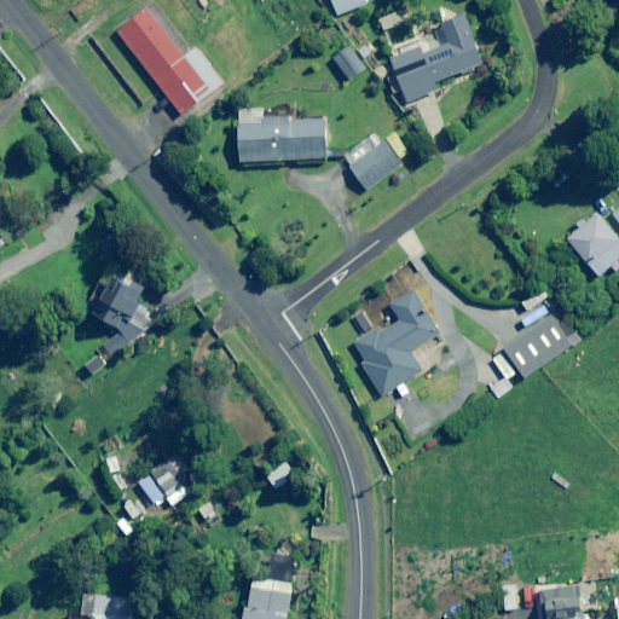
[(368,4),(366,0),(331,0),(337,16),(368,4)]
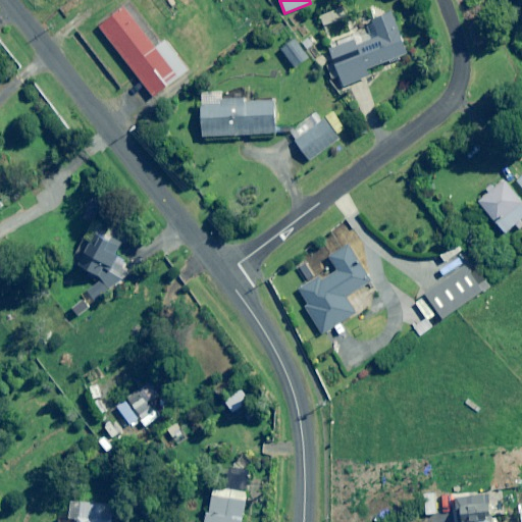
[(346,18),(343,8),(320,15),(324,25),(346,18)]
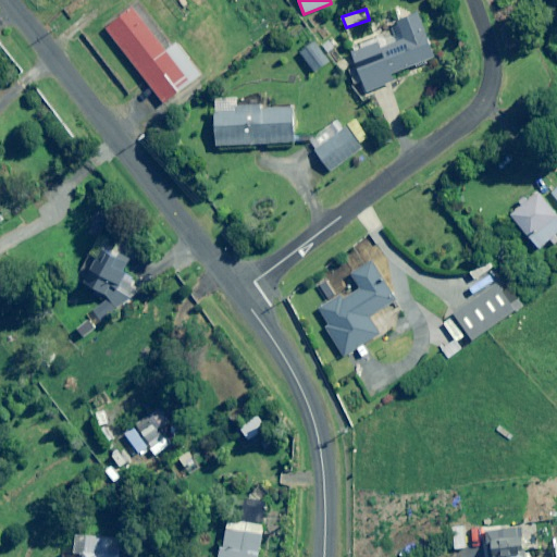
[(165,52),(133,10),(107,31),(164,104),(201,75),(177,44),(165,52)]
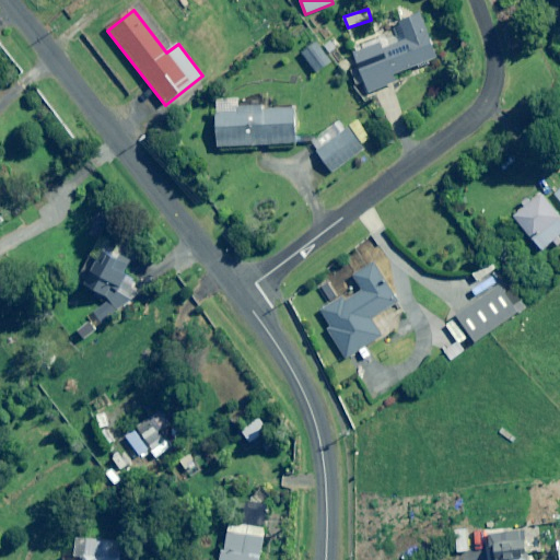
[(356,89),(366,84),(370,93),(398,82),(395,74),(440,57),(422,13),(400,22),(405,35),(381,44),(354,55),(360,66),(349,70),(356,89)]
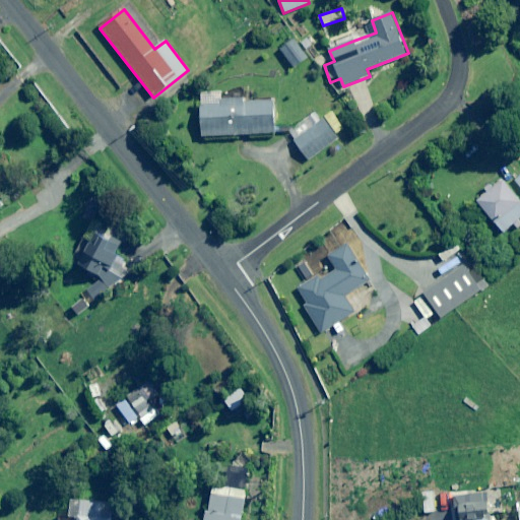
[(310,58),(305,51),(315,43),(309,35),(299,43),(295,39),(280,50),(295,69),(310,58)]
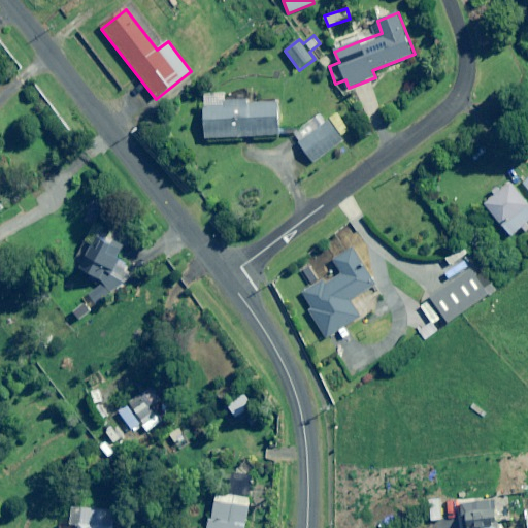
[(282,135),(279,101),(252,103),(252,93),(224,94),(203,95),(205,139),(282,135)]
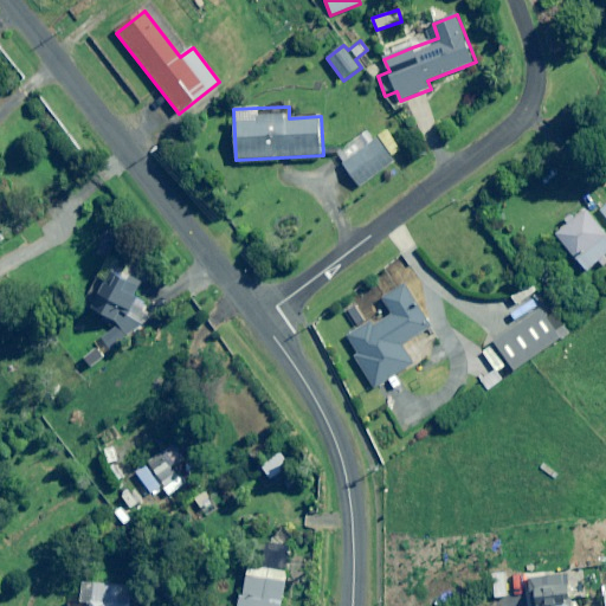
[(374,142),(366,131),(335,155),(361,188),(397,161),(379,139),(374,142)]
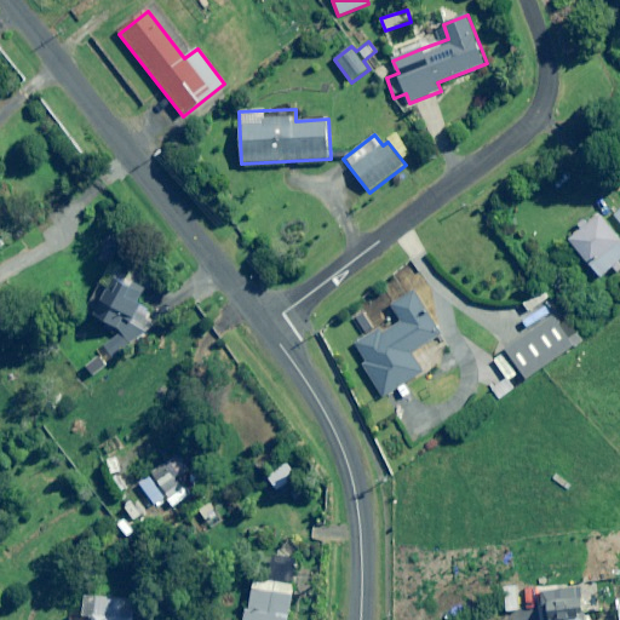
[(619,264),(619,237),(601,214),(569,240),(602,280),(619,264)]
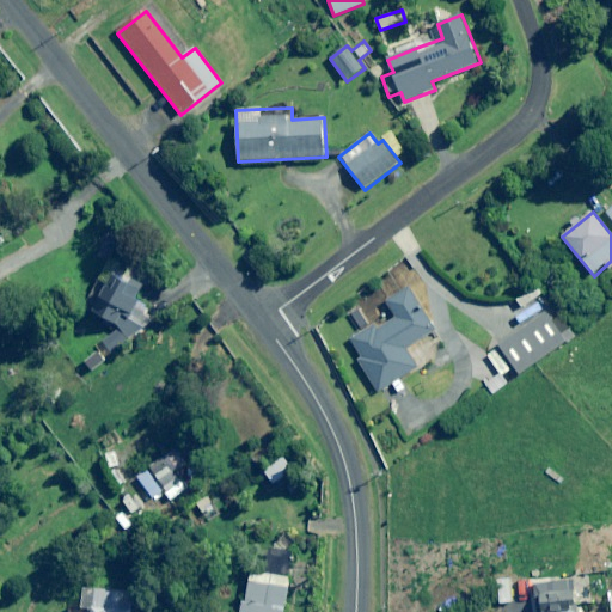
[(112,353),(147,330),(129,318),(146,287),(115,270),(91,312),(122,329),(104,340),(112,353)]
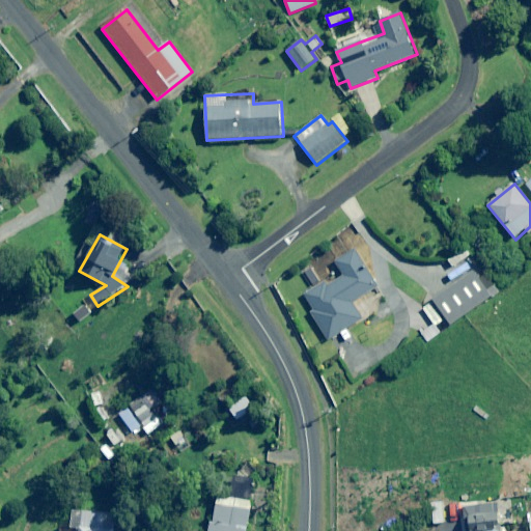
[(376,287),(355,250),(335,262),(343,276),(330,284),(328,282),(305,296),(313,310),(310,311),(327,339),(361,318),(352,302),(376,287)]
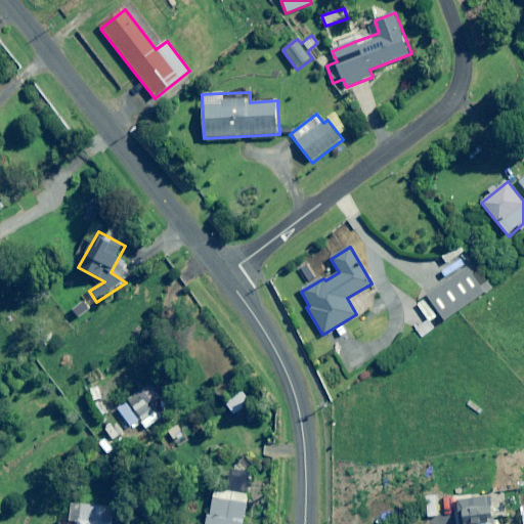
[(491,289),(486,280),(480,284),(469,267),(465,269),(427,296),(444,320),(491,289)]
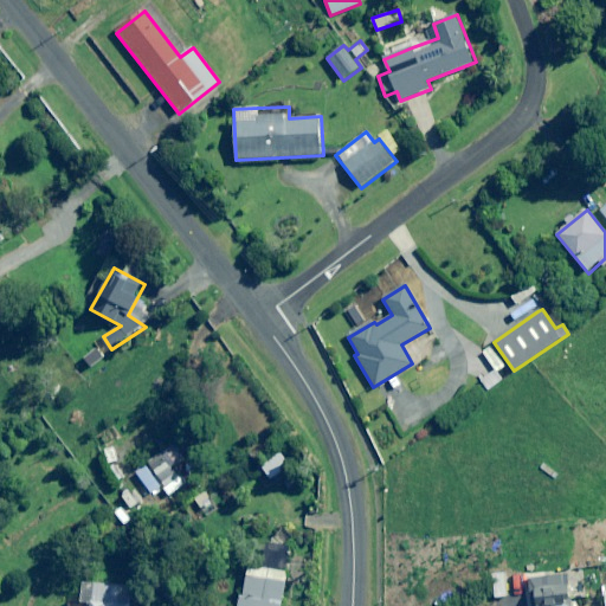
[(181,476),(167,451),(148,461),(162,485),(181,476)]
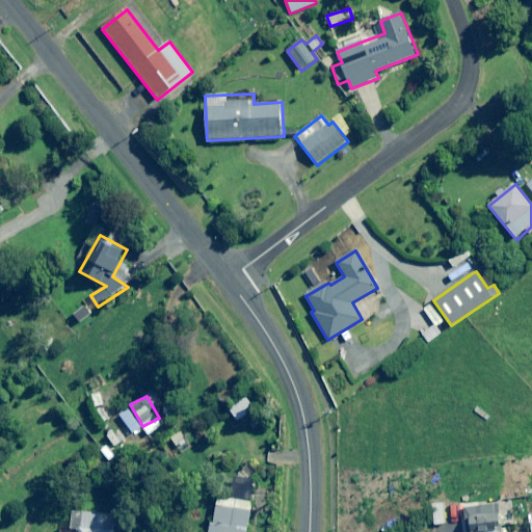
[(256,408),(245,397),(230,411),(239,423),(256,408)]
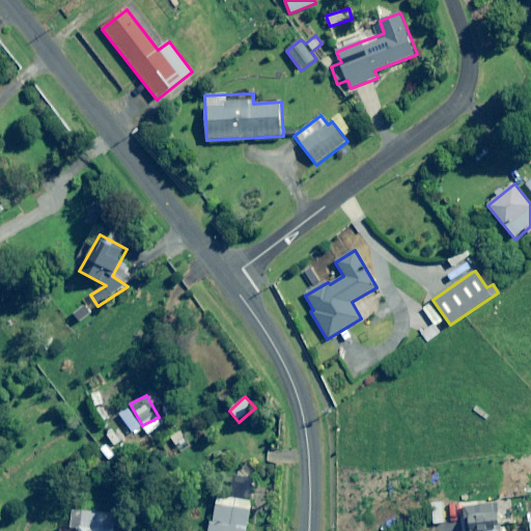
[(113,429),(106,435),(114,447),(121,441),(113,429)]
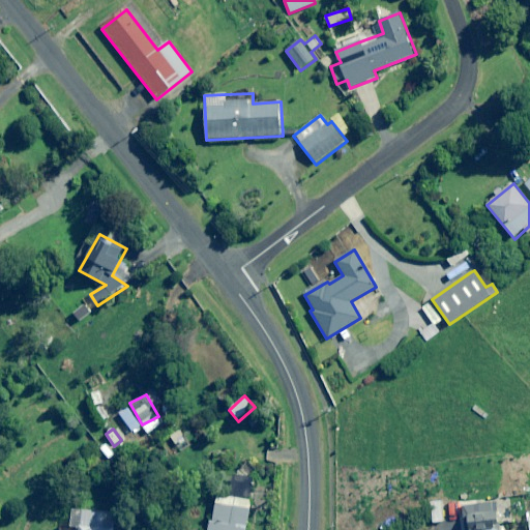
[(181,432),(170,440),(180,454),(192,447),(181,432)]
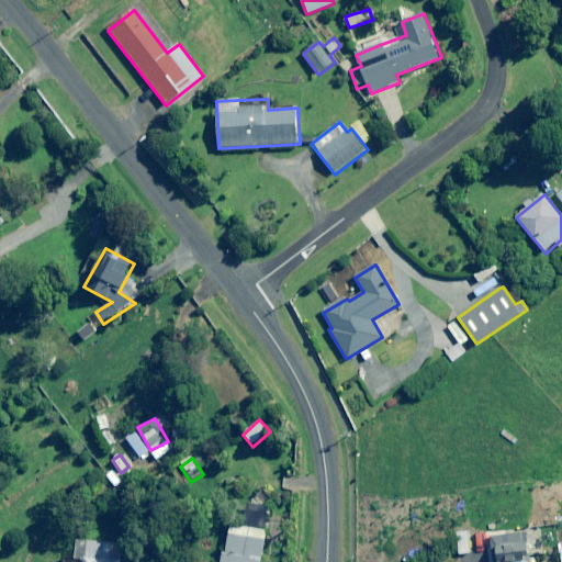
[(112,470),(104,475),(115,489),(123,482),(112,470)]
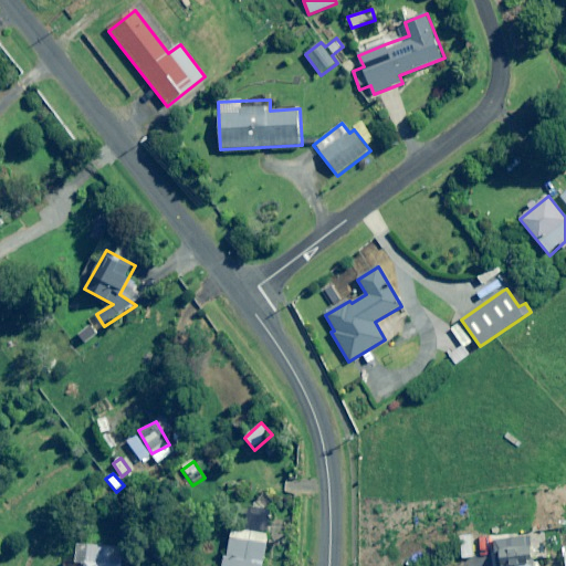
[(271,510),(251,509),(249,528),(270,530),(271,510)]
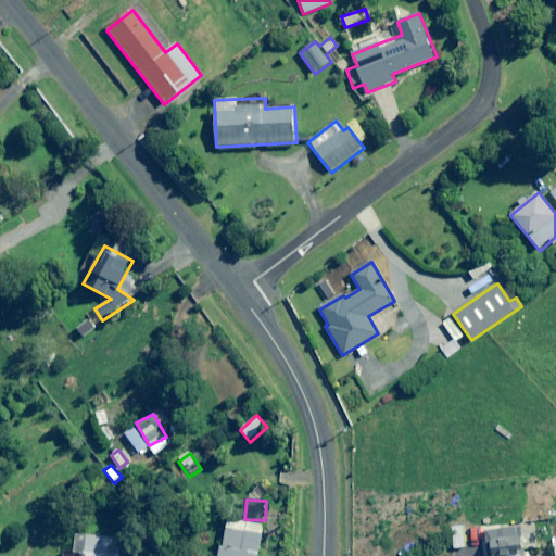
[(525,555),(526,554),(531,553),(527,522),(506,526),(504,513),(492,515),(493,528),(483,529),(487,555),(525,555)]
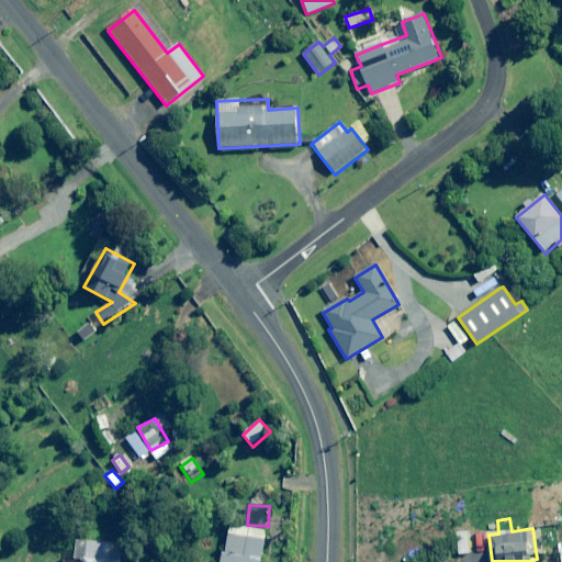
[(263,561),(268,531),(231,526),(226,552),(224,552),(222,561),(263,561)]
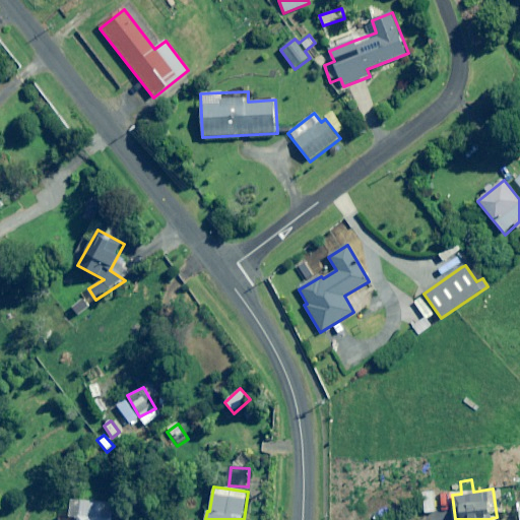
[(112,519),(113,503),(71,501),(70,517),(57,516),(56,519),(112,519)]
